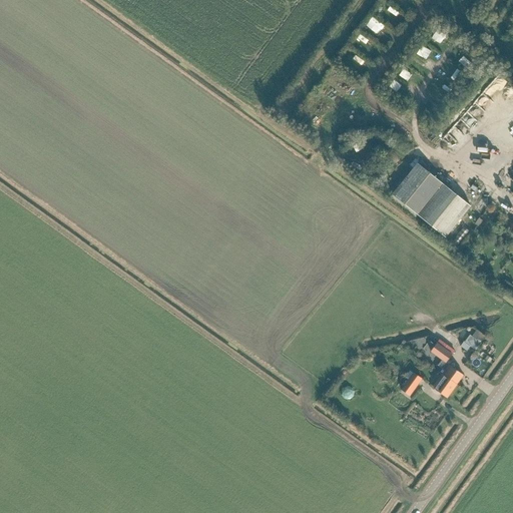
[(418,163),(390,198),(415,218),(417,214),(446,237),(471,206),(418,163)]
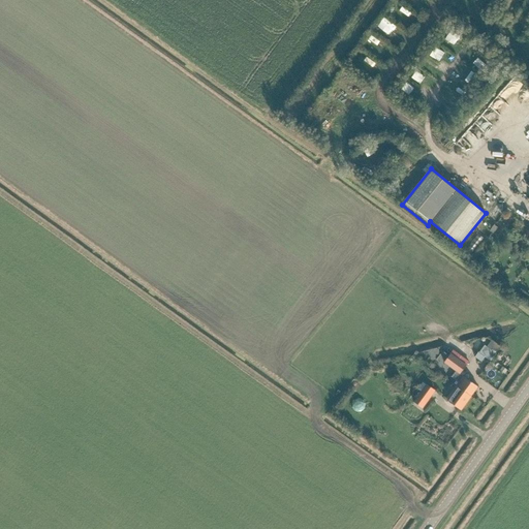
[(484,345),(477,352),(489,361),(499,347),(491,340),(486,346),(484,345)]
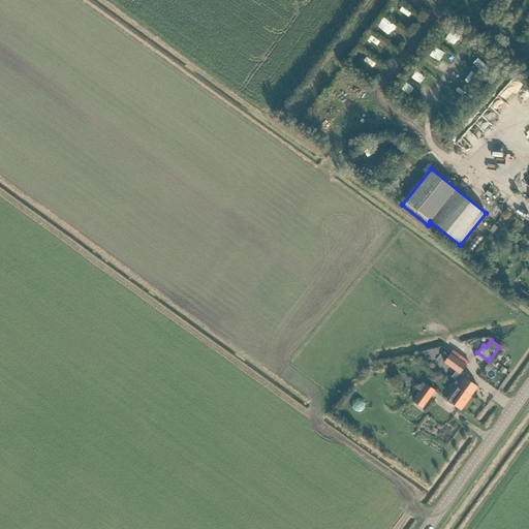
[(450,354),(444,363),(461,374),(467,366),(450,354)]
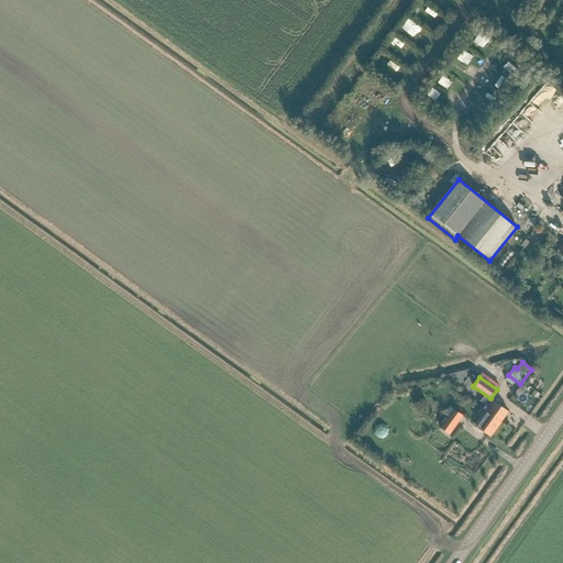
[(485,396),(481,401),(489,408),(486,411),(501,423),(509,414),(494,401),(485,396)]
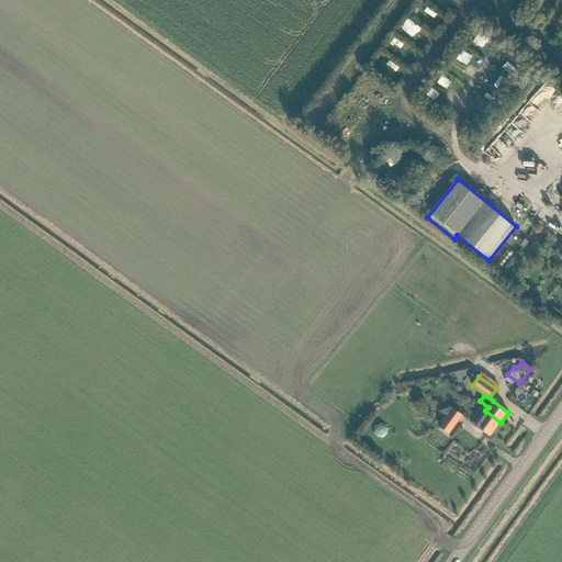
[(447,418),(440,426),(449,433),(456,425),(462,416),(462,415),(453,408),(453,409),(447,418)]
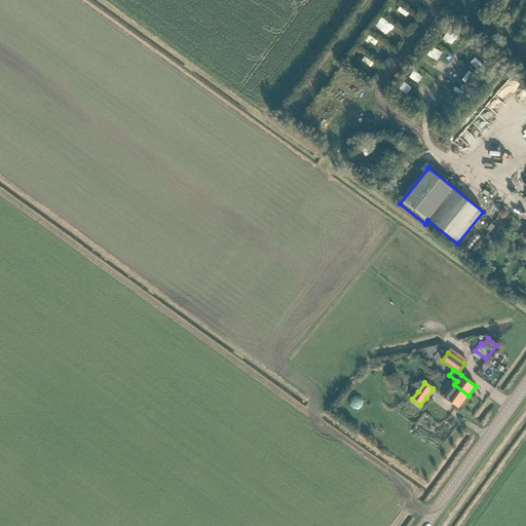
[(468,396),(454,384),(444,398),(456,407),(459,403),(461,405),(468,396)]
